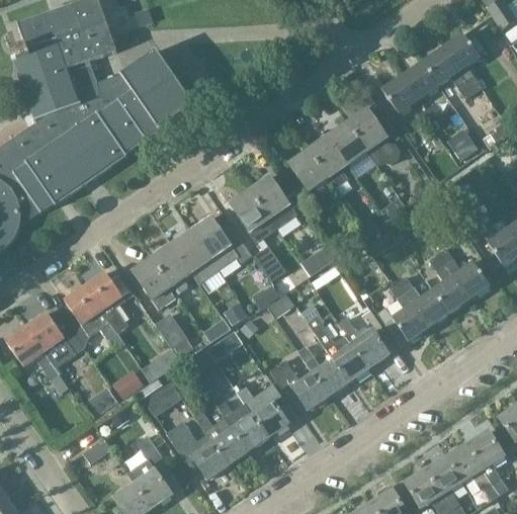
[(14,62),(29,107),(34,120),(33,120),(34,124),(0,147),(0,252),(7,247),(14,241),(19,231),(21,226),(21,224),(24,224),(41,211),(41,212),(56,203),(58,205),(128,157),(126,155),(195,107),(156,51),(118,76),(96,84),(88,60),(117,51),(99,0),(86,0),(18,24),(25,46),(14,50),(18,61),(14,62)]
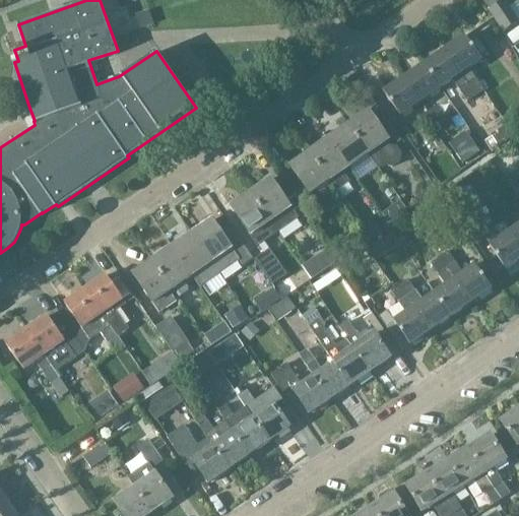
[(501,0),(489,8),(504,29),(518,19),(518,16),(508,0),(501,0)]
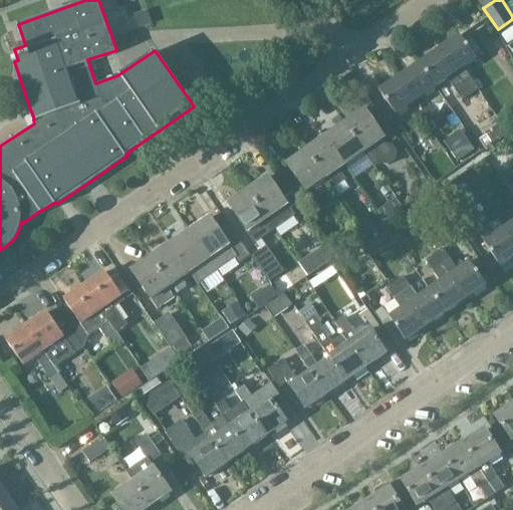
[(461,34),(441,47),(471,92),(479,86),(464,64),(476,55),(461,34)]
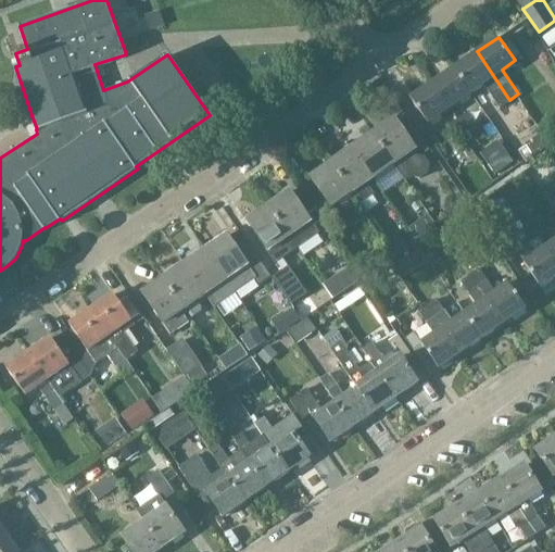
[(509,100),(477,51),(454,66),(470,90),(484,82),(501,105),(509,100)]
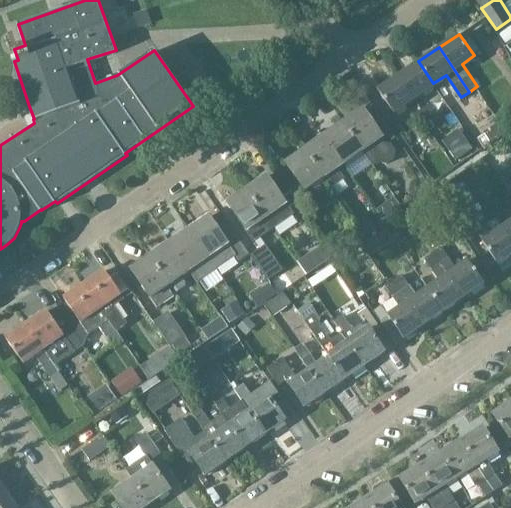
[(418,61),(398,75),(413,97),(433,83),(418,61)]
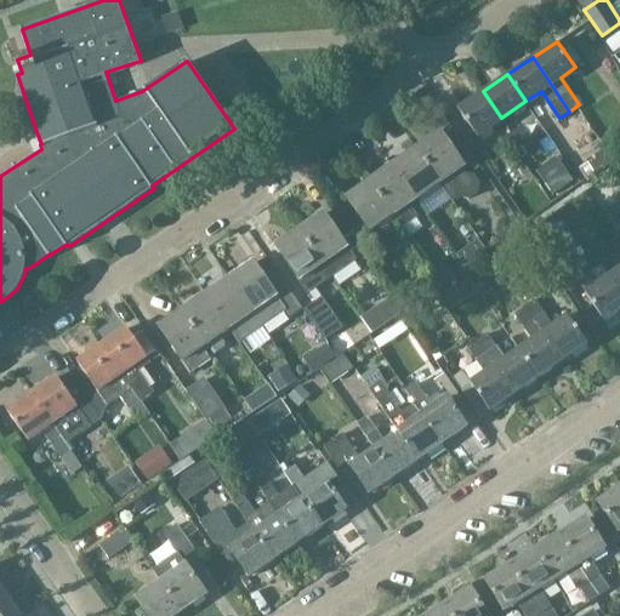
[(501,118),(483,91),(459,108),(477,133),(501,118)]
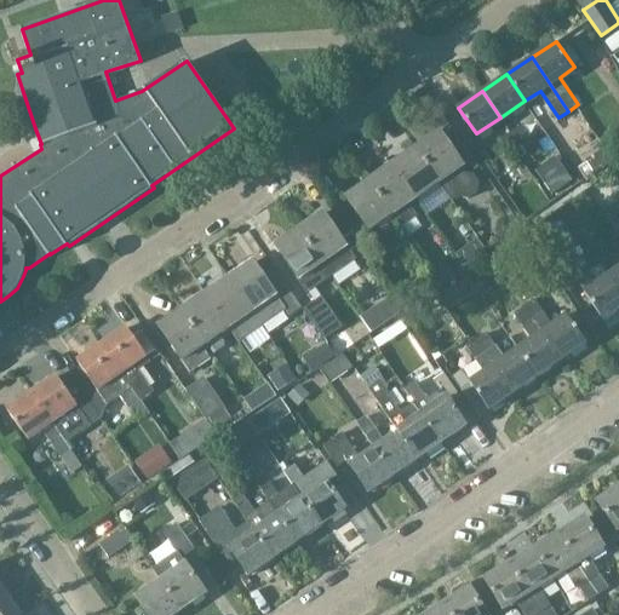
[(520,124),(510,130),(520,144),(529,137),(520,124)]
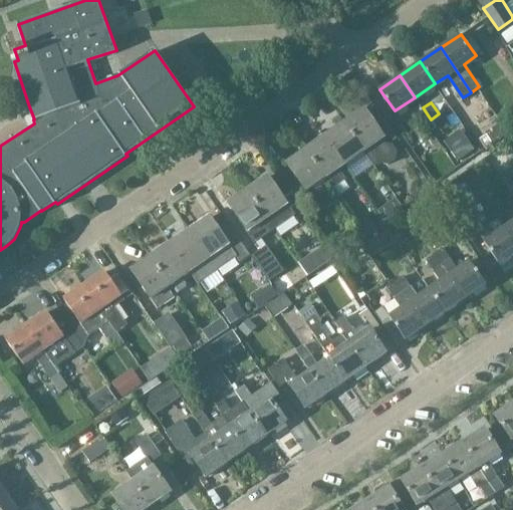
[(344,121),(364,151),(374,165),(380,161),(390,162),(396,158),(398,150),(394,143),(386,141),(382,138),(394,131),(375,104),(366,110),(364,107),(344,121)]
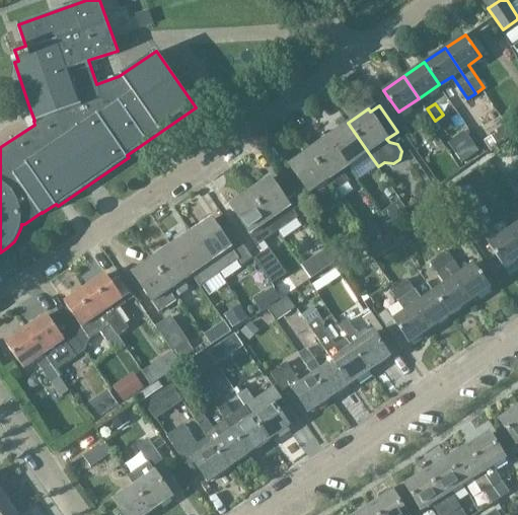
[(427,126),(435,121),(427,108),(419,115),(427,126)]
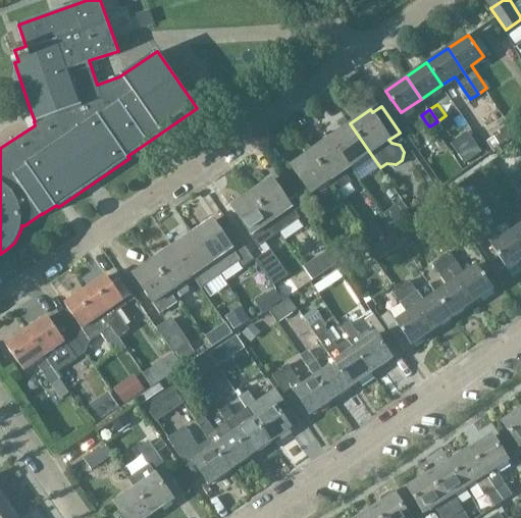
[(370,153),(350,123),(330,137),(351,166),(370,153)]
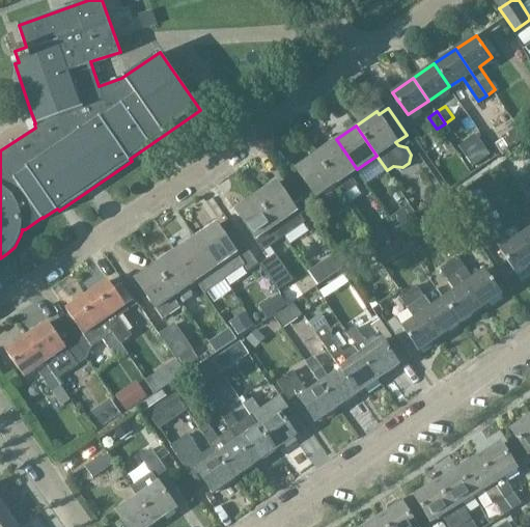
[(357,169),(336,139),(315,154),(336,184),(335,184),(342,194),(357,185),(350,174),(357,169)]
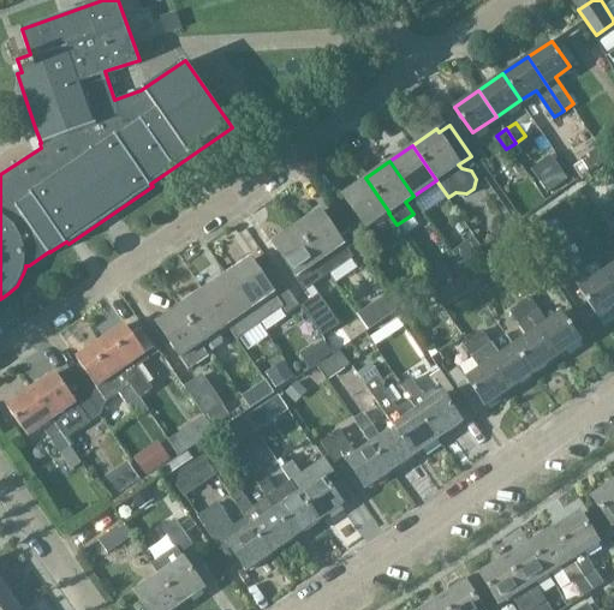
[(570,183),(585,203),(598,193),(583,173),(570,183)]
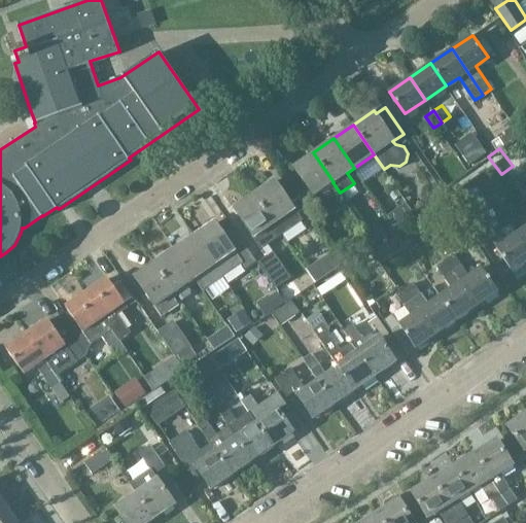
[(334,182),(313,152),(293,166),(314,196),(332,182),(334,182)]
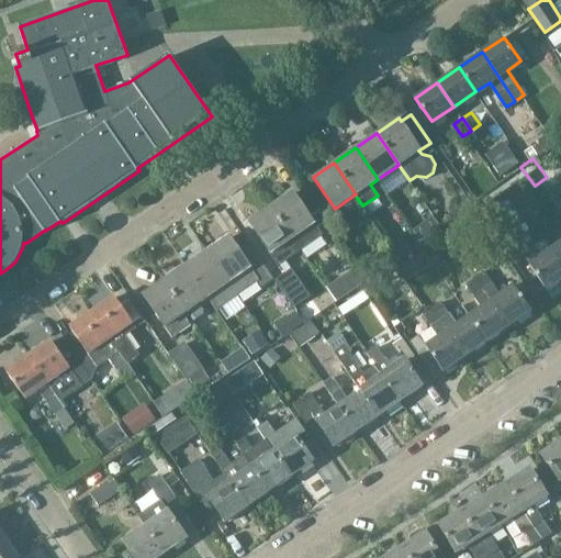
[(292,191),(271,207),(301,248),(322,234),(316,226),(314,223),(310,216),(292,191)]
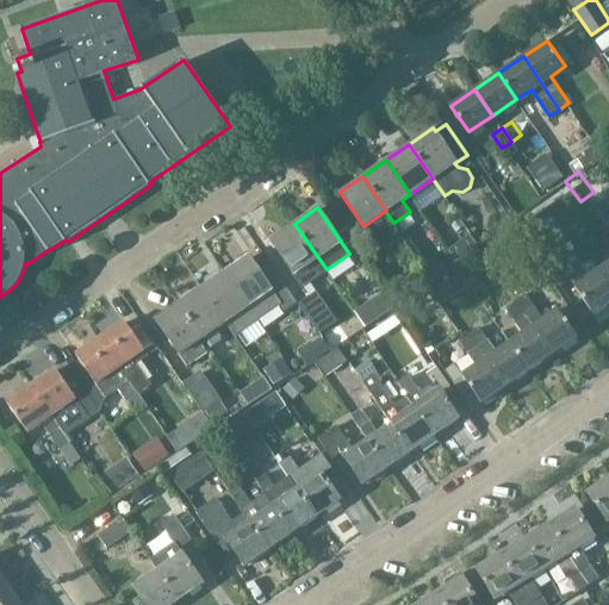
[(327,269),(294,224),(271,239),(303,286),(305,284),(314,279),(327,269)]
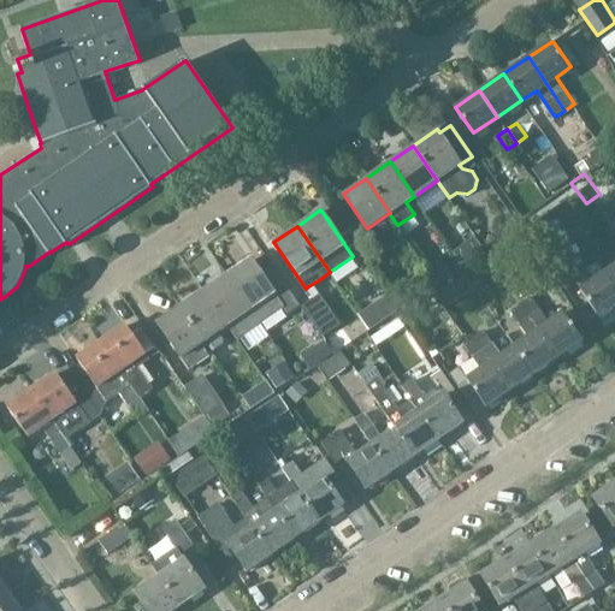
[(349,230),(339,237),(344,244),(347,248),(356,242),(349,230)]
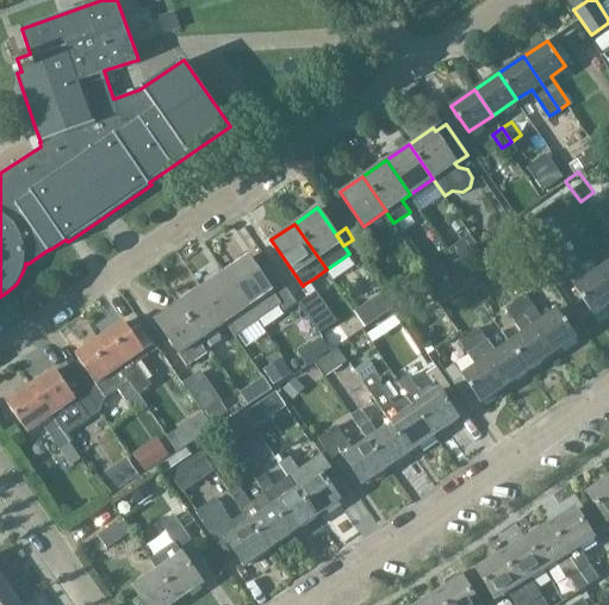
[(471,231),(449,247),(458,260),(479,243),(471,231)]
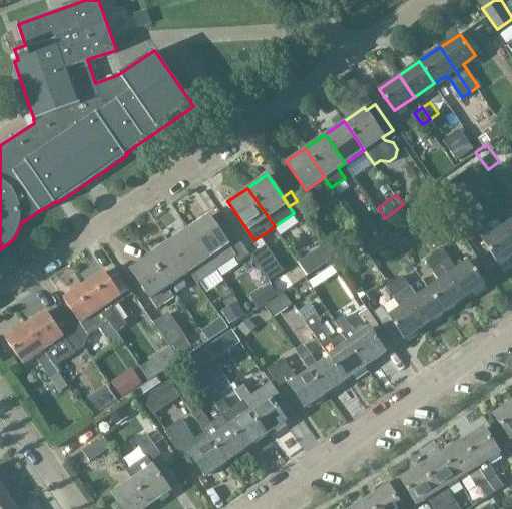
[(497,198),(488,204),(496,216),(505,210),(497,198)]
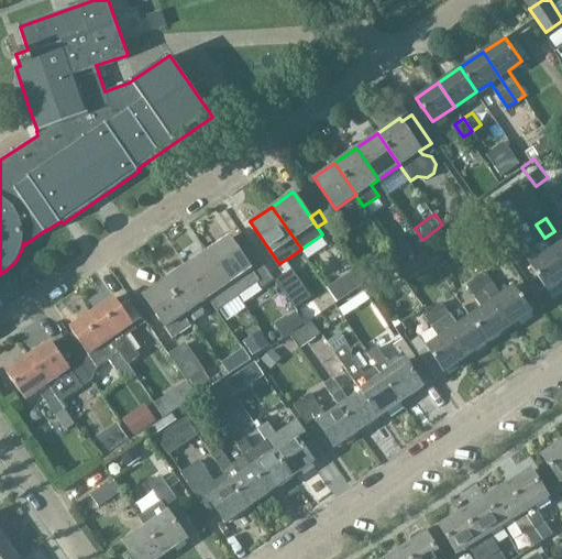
[(561,262),(553,250),(544,238),(536,225),(528,231),(544,255),(531,264),(549,289),(561,280),(561,262)]
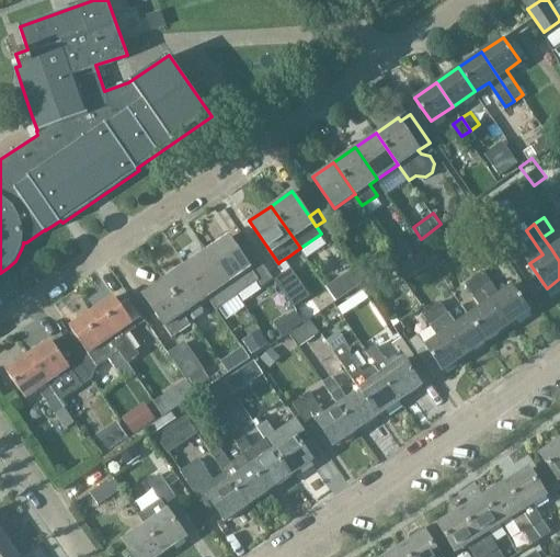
[(228,235),(207,250),(237,294),(258,280),(262,285),(272,277),(248,241),(237,248),(228,235)]
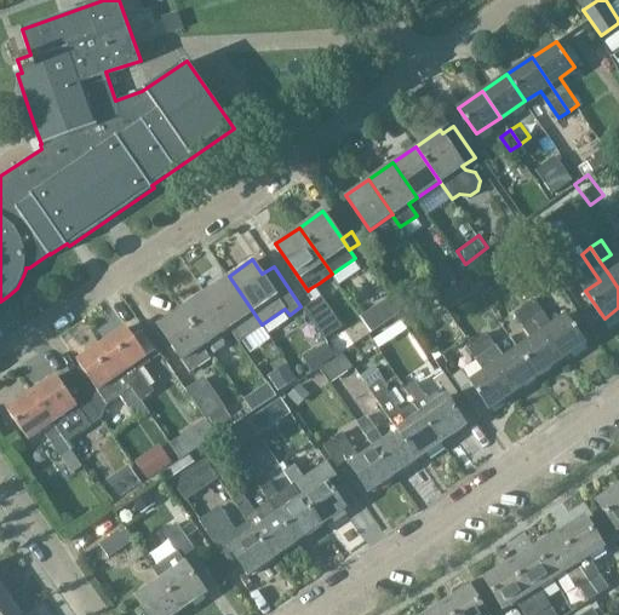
[(262,325),(229,276),(205,292),(229,327),(239,340),(262,325)]
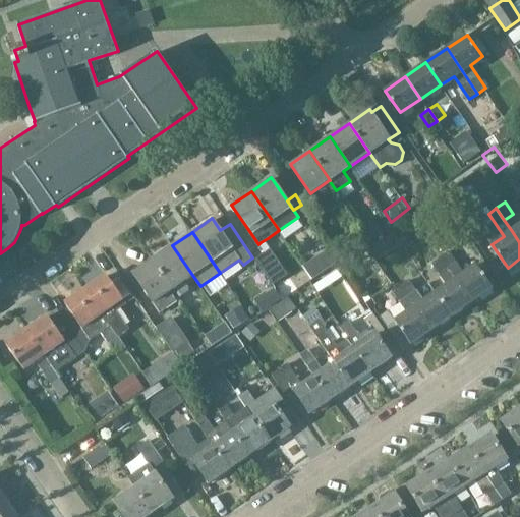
[(18,249),(16,260),(20,265),(34,255),(23,242),(18,249)]
